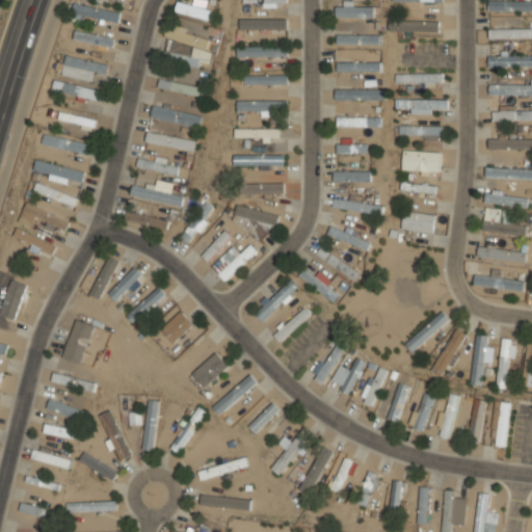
[(178,0),(175,10),(208,21),(212,10),(178,0)]
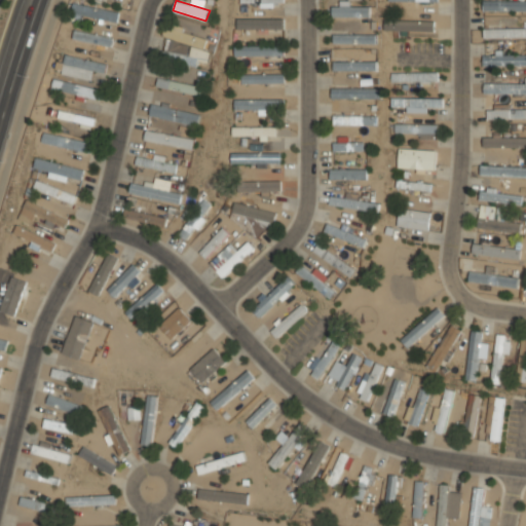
[(274,7),(273,2),(285,2),(284,0),(239,0),(240,3),(261,3),(261,8),(274,7)]
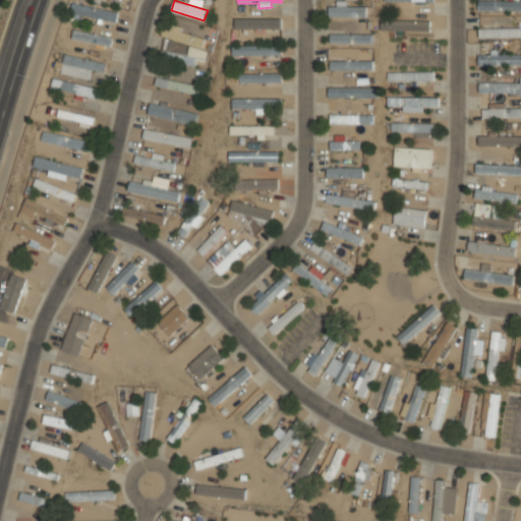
[(520,0),(478,0),(478,10),(520,10),(520,0)]
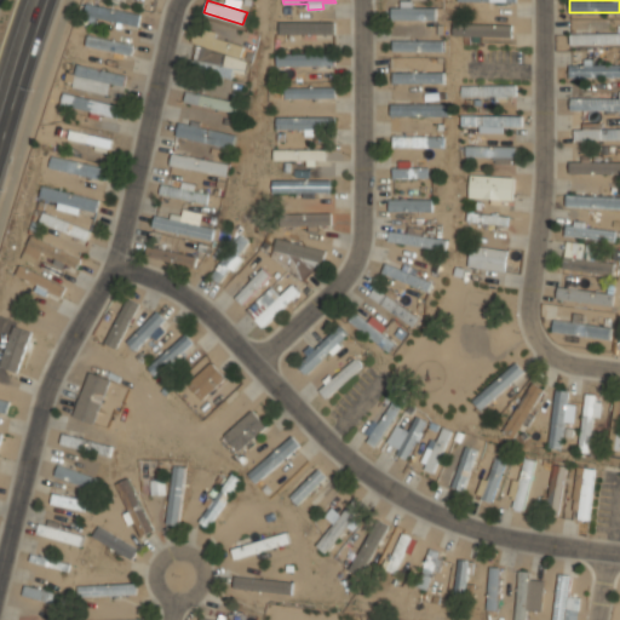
[(84,16),(138,26),(141,12),(86,4),(84,16)]
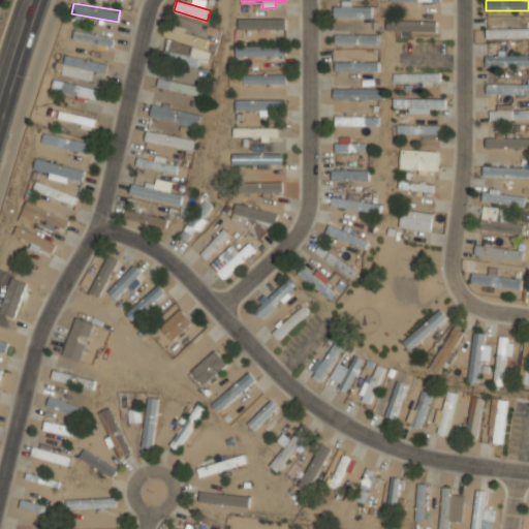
[(334,17),(372,17),(372,5),(334,5),(334,17)]
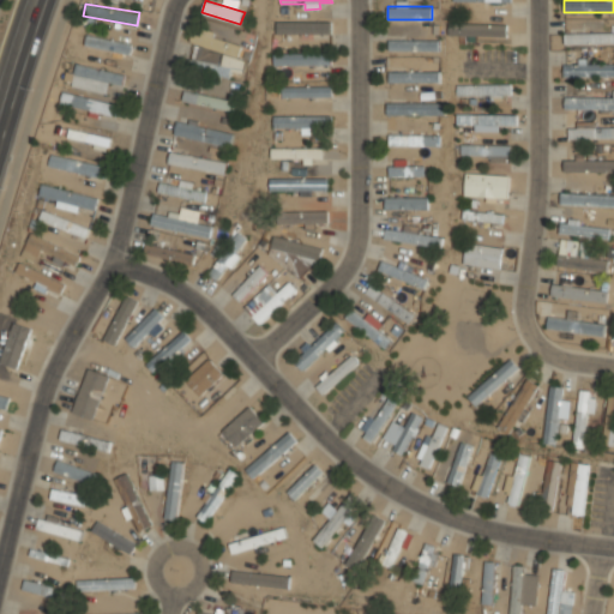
[(327,20),(284,20),(284,34),(327,34),(327,20)]
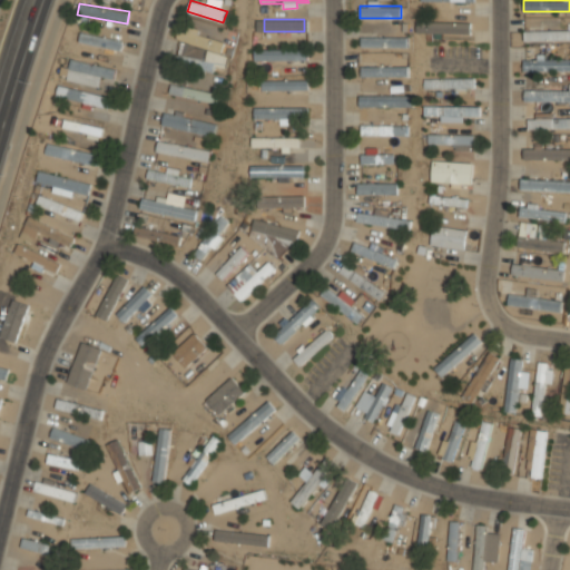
[(470,33),(470,21),(415,21),(415,33),(470,33)]
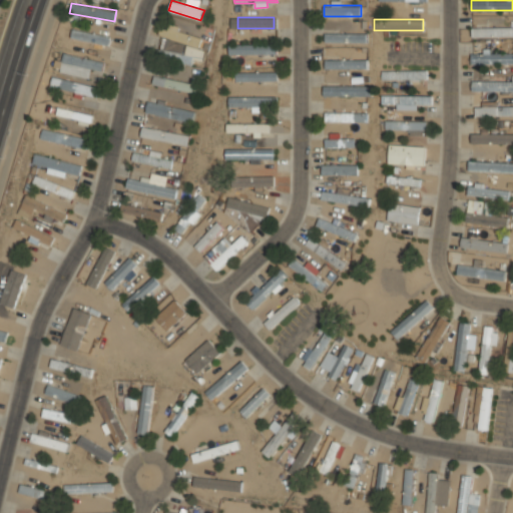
[(198,47),(202,35),(162,22),(158,34),(198,47)]
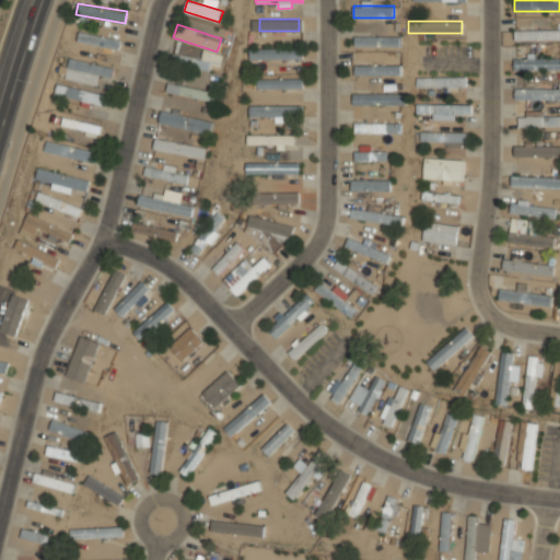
[(356,28),(353,42),(398,49),(400,36),(356,28)]
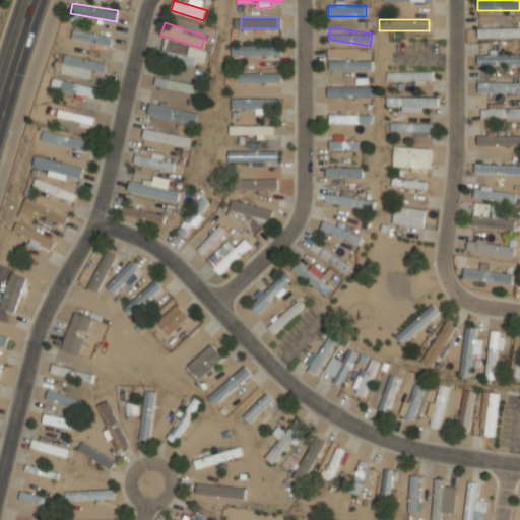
[(519,27),(477,27),(477,38),(519,38),(519,27)]
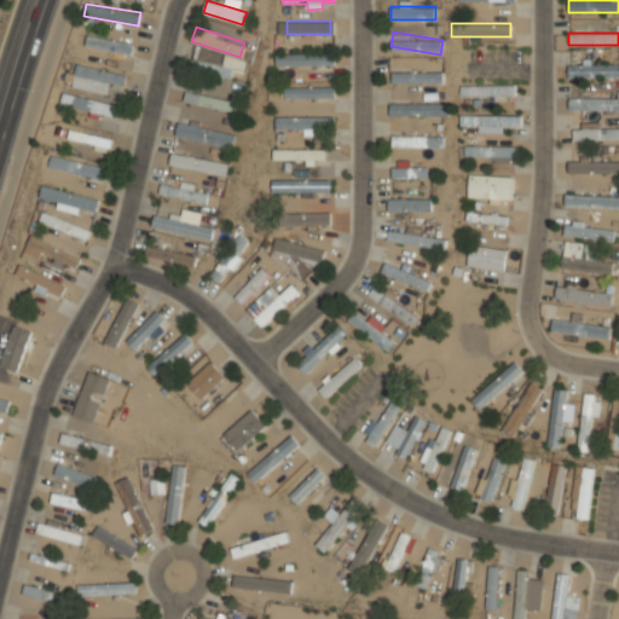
[(134,44),(87,35),(85,45),(133,55),(134,44)]
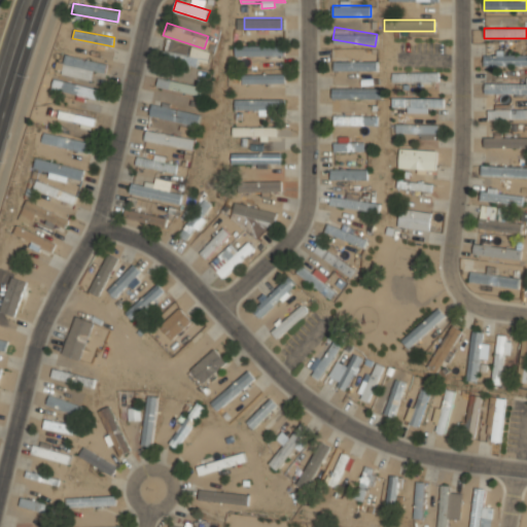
[(283,44),(236,44),(236,66),(260,66),(260,56),(283,56),(283,44)]
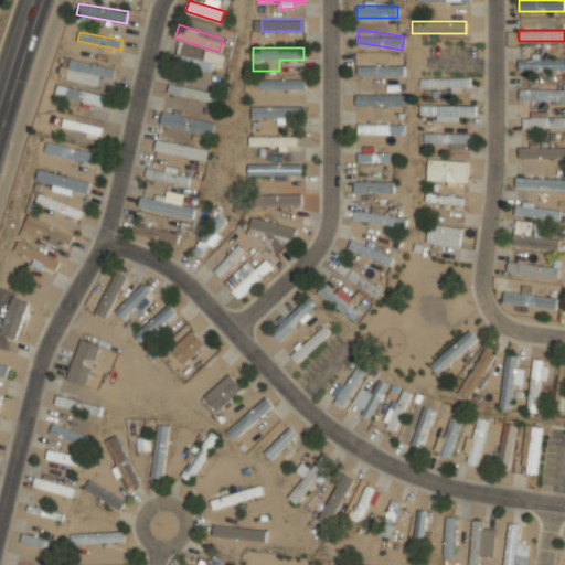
[(173,63),(212,71),(214,60),(176,53),(173,63)]
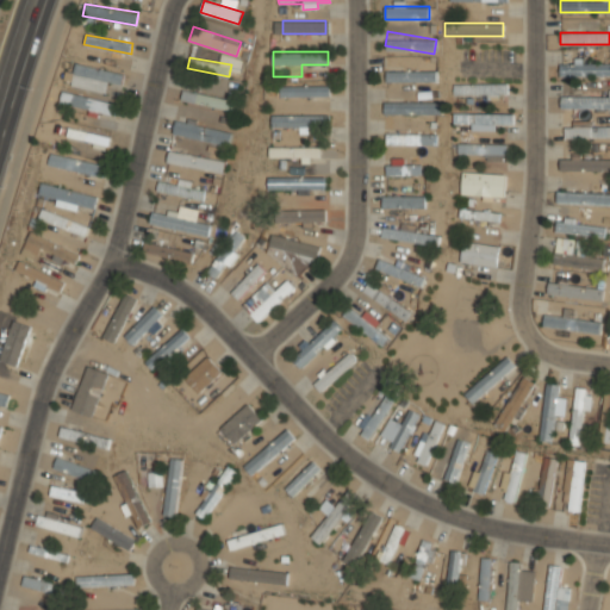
[(609,75),(609,61),(559,62),(559,76),(609,75)]
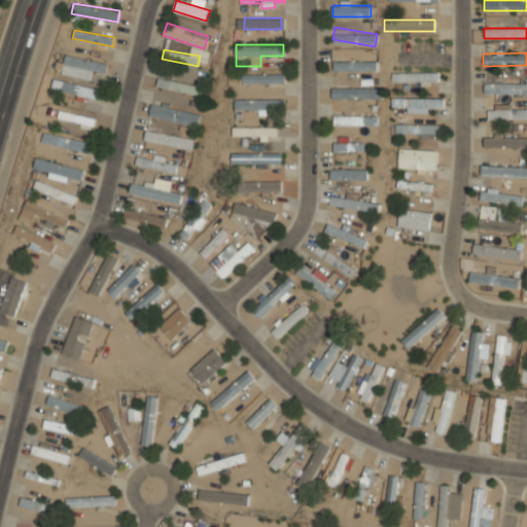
[(107,62),(64,54),(63,62),(58,61),(56,72),(93,79),(94,71),(105,73),(107,62)]
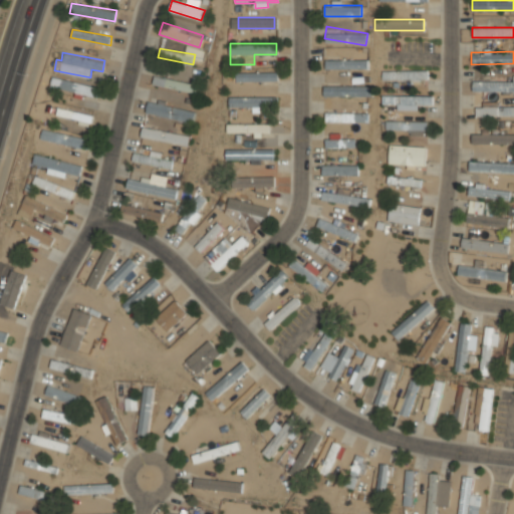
[(367,58),(324,58),(324,68),(367,68),(367,58)]
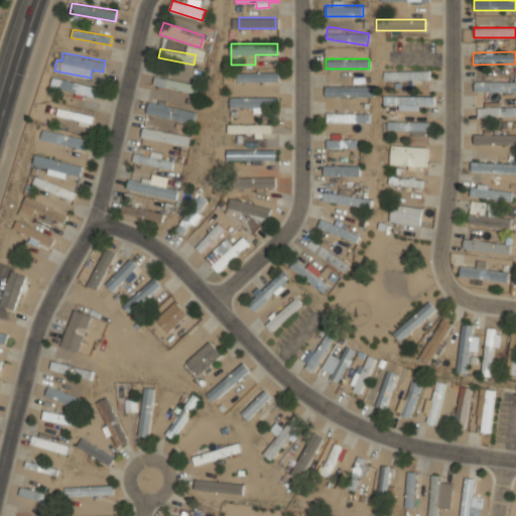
[(384,81),(429,81),(429,70),(384,70),(384,81)]
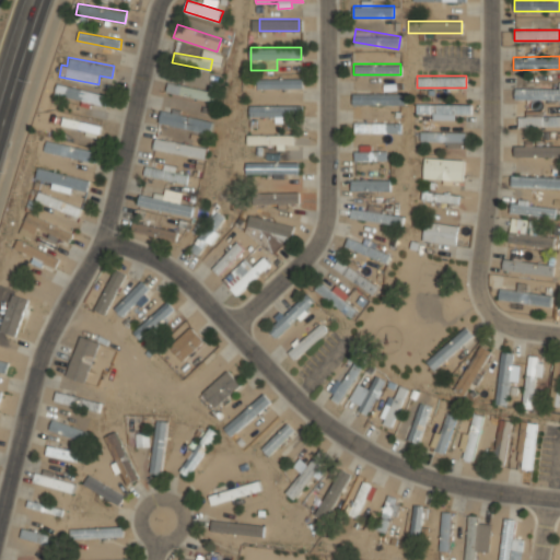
[(301,78),(257,78),(257,88),(301,88),(301,78)]
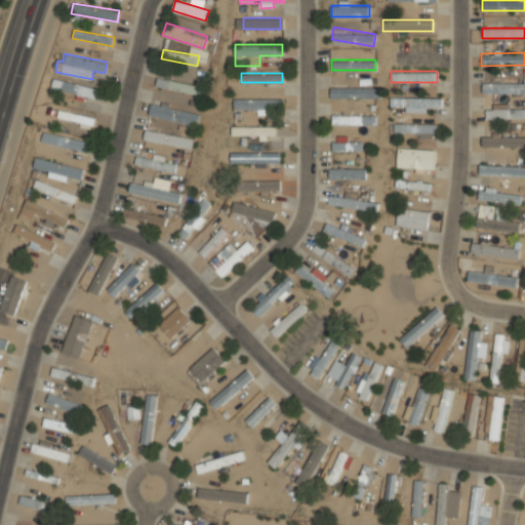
[(200,94),(201,85),(157,77),(156,86),(200,94)]
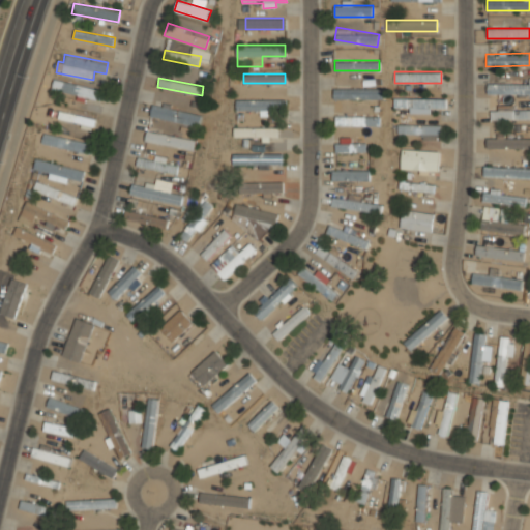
[(78,97),(99,100),(101,89),(54,81),(52,90),(78,94),(78,97)]
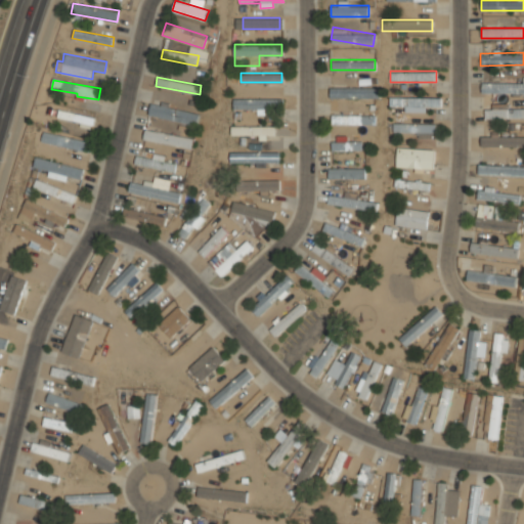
[(523,93),(523,81),(482,81),(482,93),(523,93)]
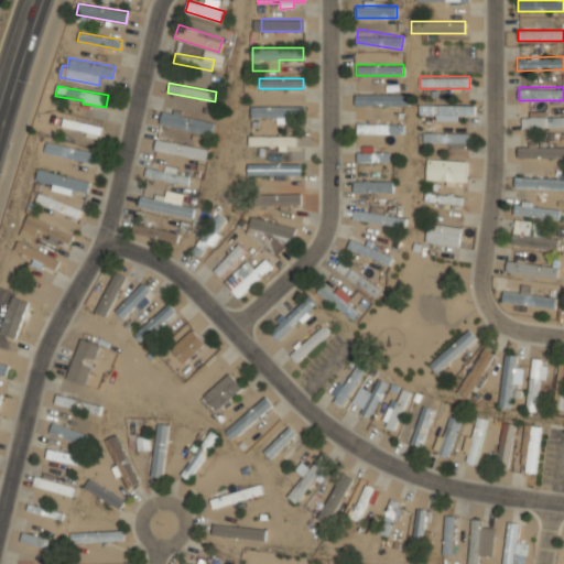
[(355,94),(355,105),(410,105),(410,94),(355,94)]
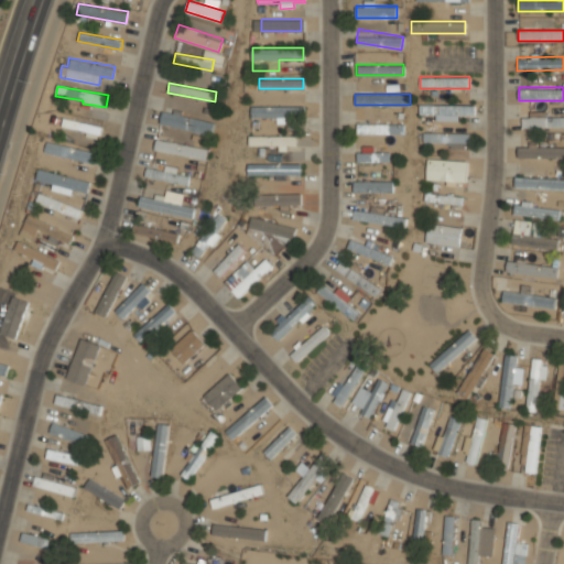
[(420,104),(420,115),(473,115),(473,104),(420,104)]
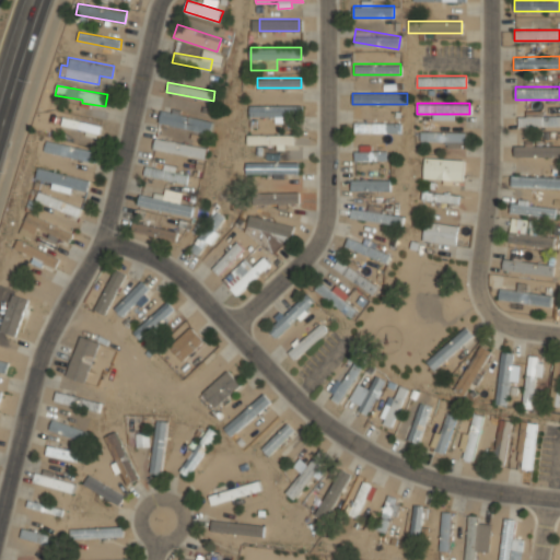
[(300,116),(300,105),(248,105),(248,116),(300,116)]
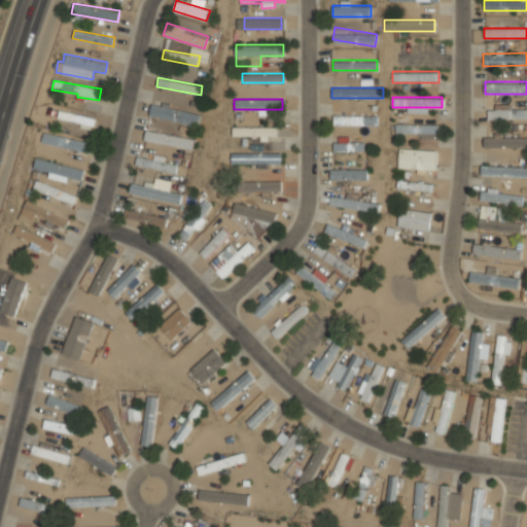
[(200,113),(152,102),(149,114),(197,127),(200,113)]
